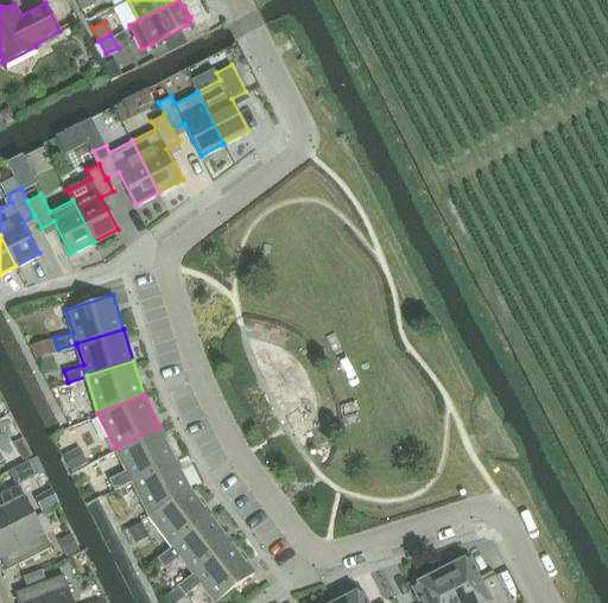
[(114,488),(132,480),(132,478),(176,456),(159,426),(115,448),(126,468),(108,477),(114,488)]
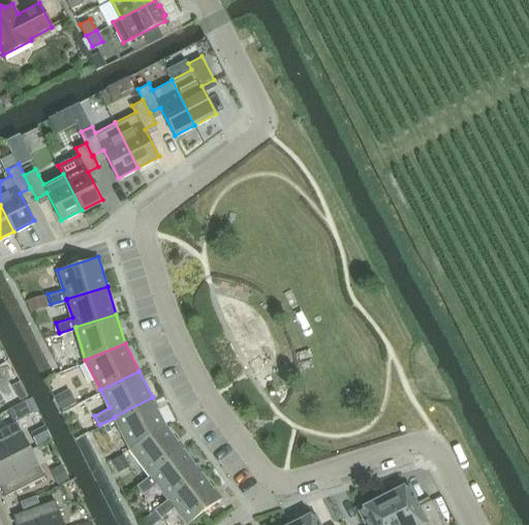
[(27,396),(22,388),(13,392),(18,401),(27,396)]
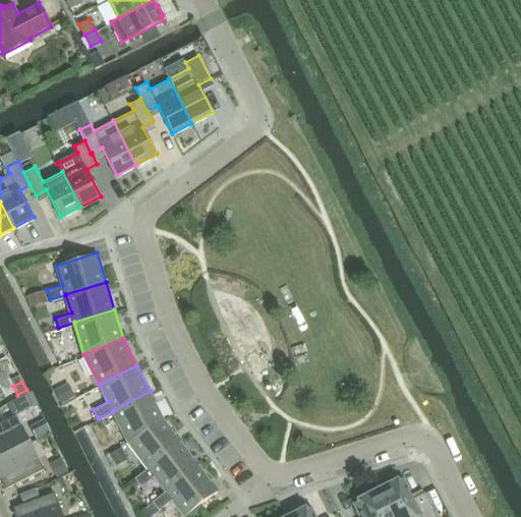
[(94,402),(90,389),(57,400),(62,412),(94,402)]
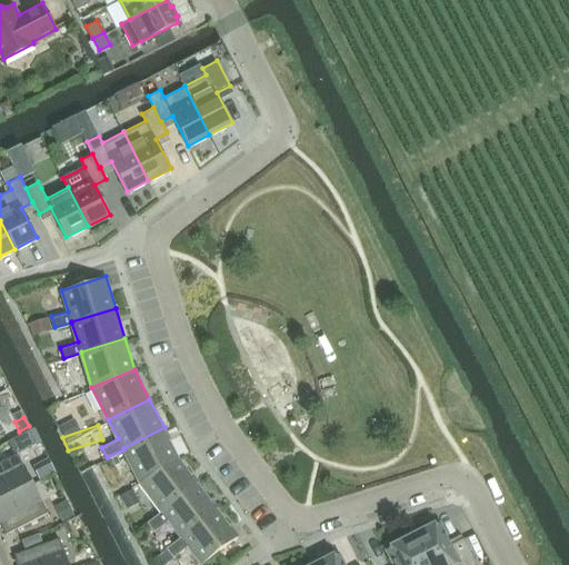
[(139,478),(140,481),(179,456),(165,427),(123,448),(123,449),(139,478)]
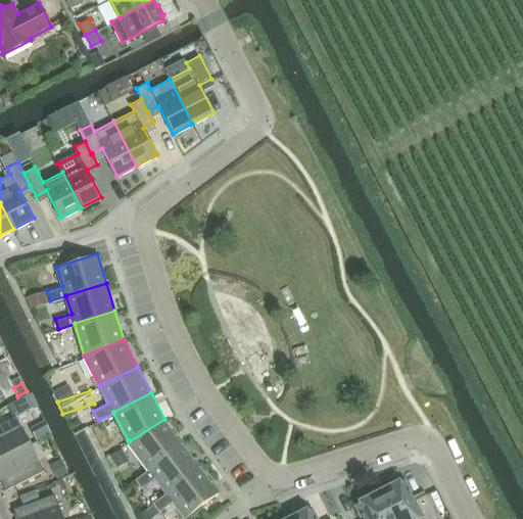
[(27,393),(9,402),(15,415),(33,407),(27,393)]
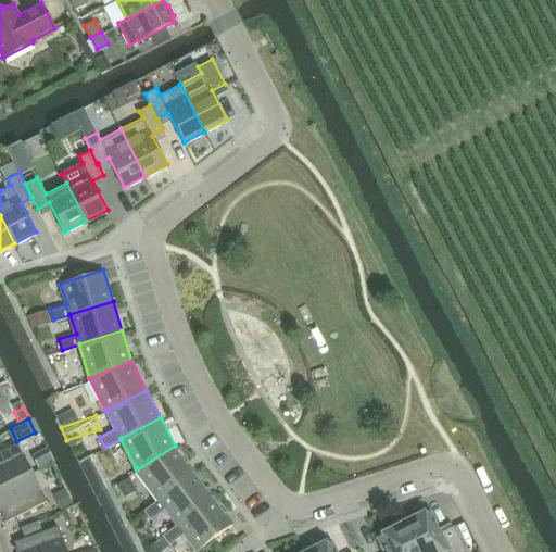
[(89,441),(93,451),(103,446),(98,437),(89,441)]
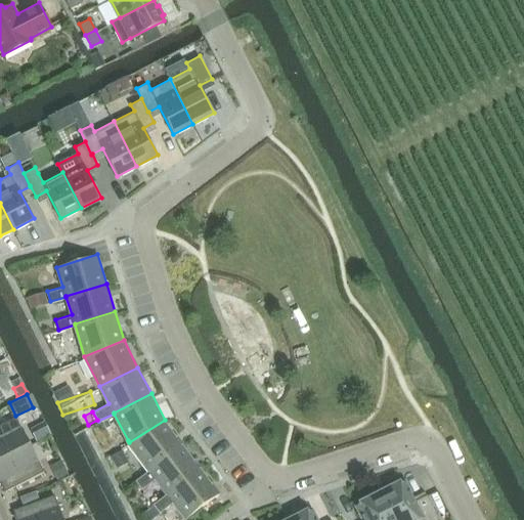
[(0,459),(30,443),(15,417),(0,424),(0,459)]
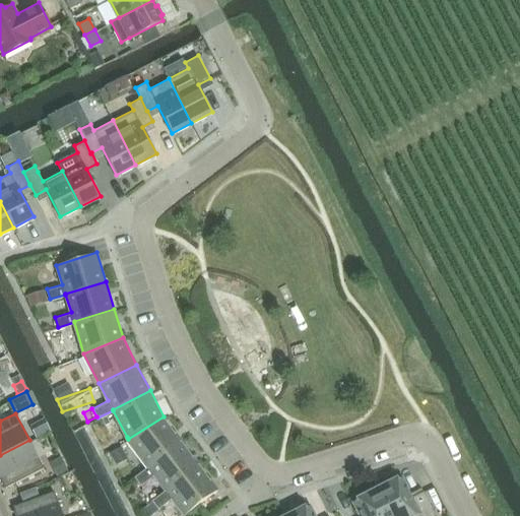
[(128,439),(147,466),(182,441),(164,416),(128,439)]
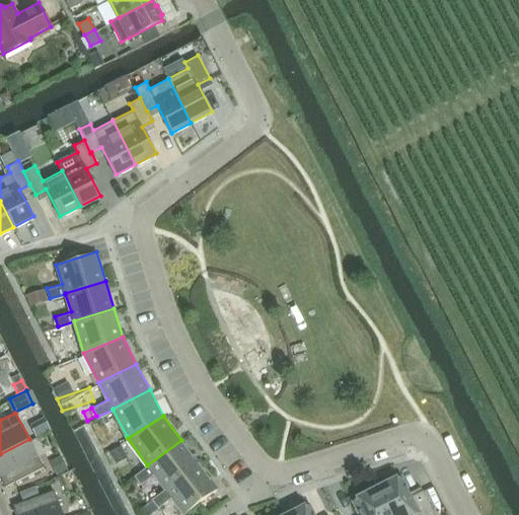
[(0,454),(0,476),(5,486),(43,466),(29,439),(0,454)]
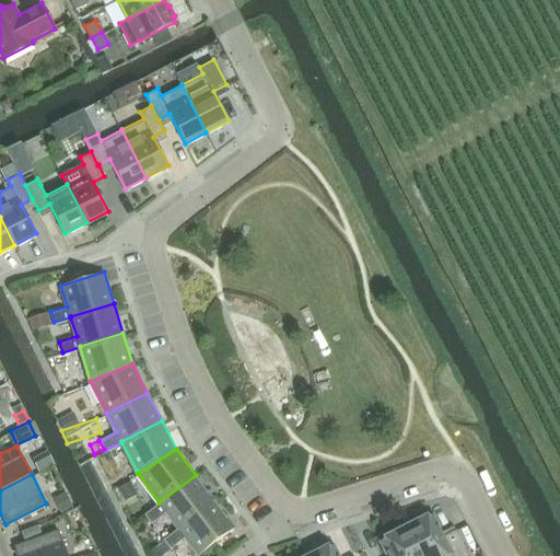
[(165,511),(178,526),(178,528),(214,500),(196,475),(159,502),(144,512),(151,522),(165,511)]
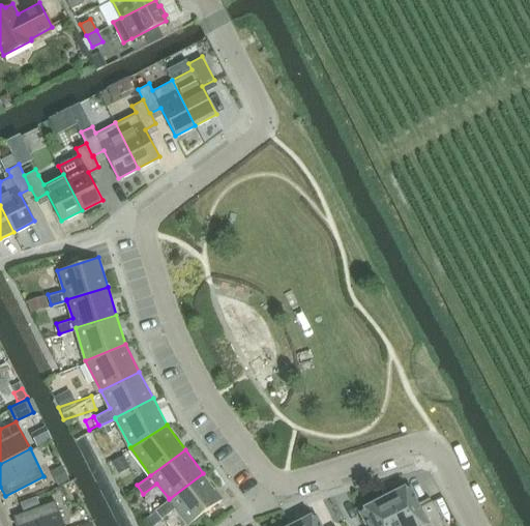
[(113,460),(117,468),(127,463),(122,455),(113,460)]
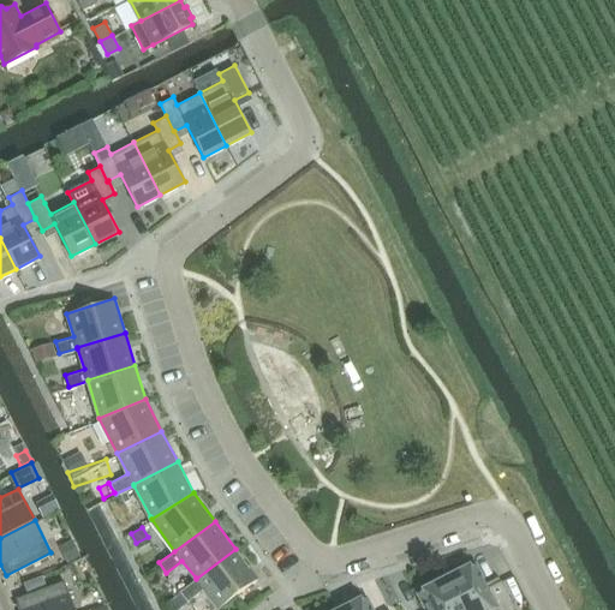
[(187,600),(203,588),(218,606),(257,576),(236,549),(196,579),(196,578),(179,590),(187,600)]
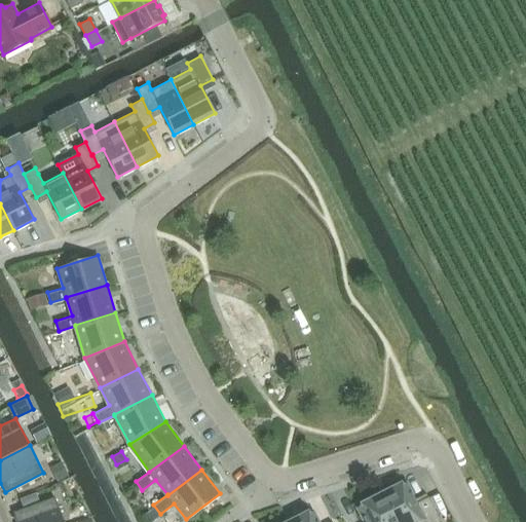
[(398,481),(379,490),(395,521),(439,521),(441,521),(428,495),(416,502),(405,482),(400,484),(398,481)]
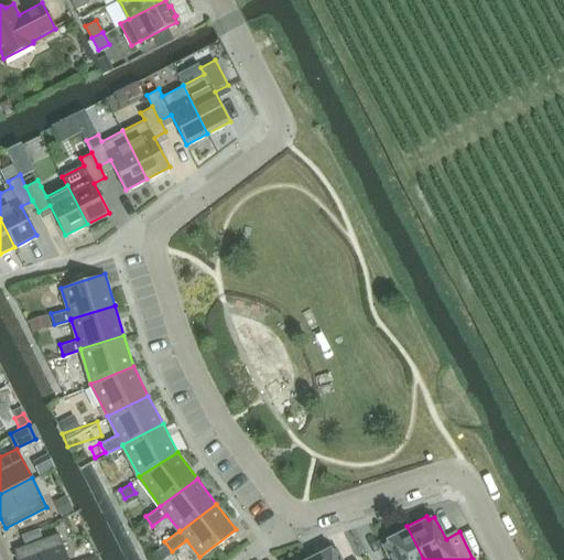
[(423,559),(407,526),(388,536),(390,540),(383,542),(392,559),(423,559)]
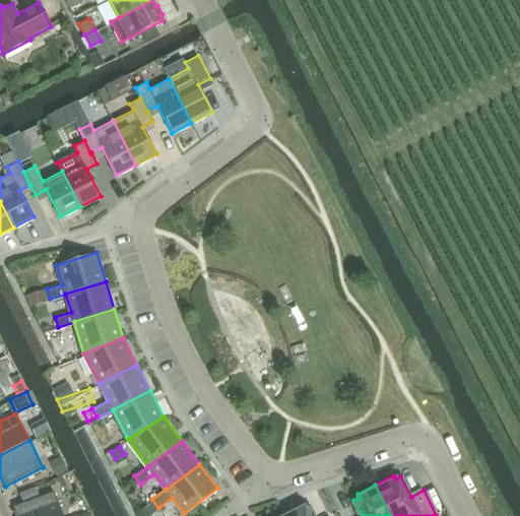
[(62,515),(53,491),(12,506),(16,515),(62,515)]
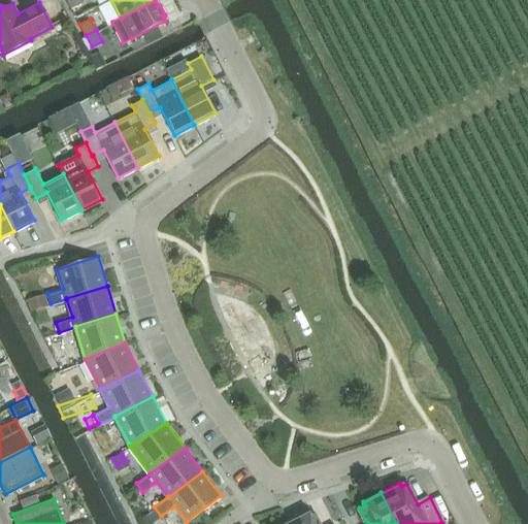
[(305,511),(287,521),(288,523),(319,523),(312,513),(307,515),(305,511)]
